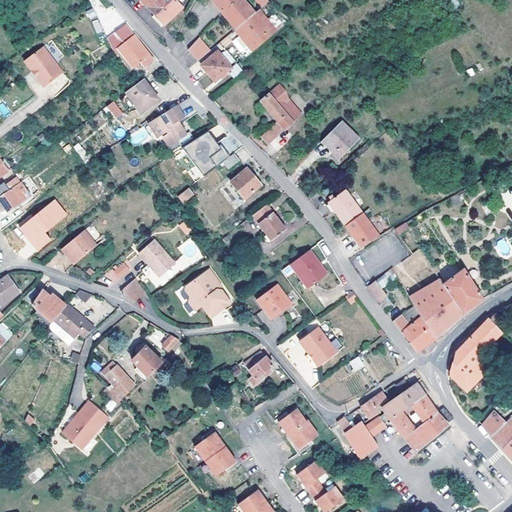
[(182,6),(176,0),(141,0),(163,23),(182,6)]
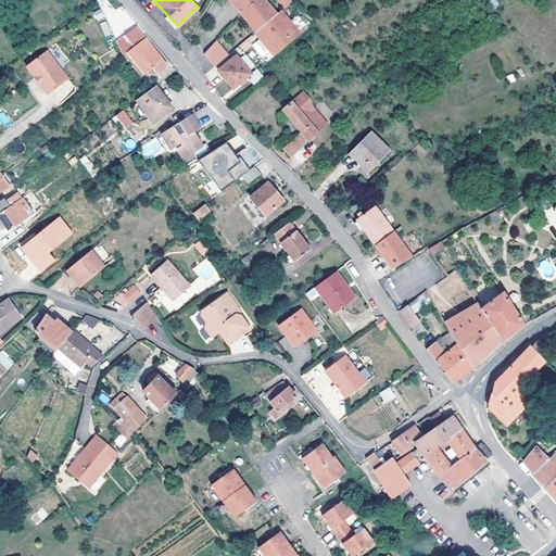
[(227,0),(225,2),(252,33),(272,16),(257,0),(227,0)]
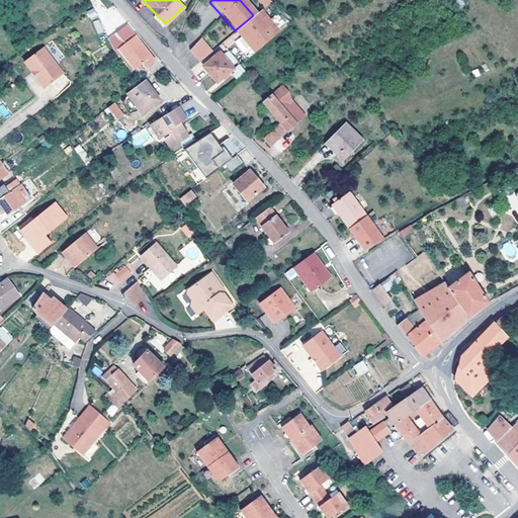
[(276,33),(292,19),(287,13),(269,2),(257,11),(265,21),(276,33)]
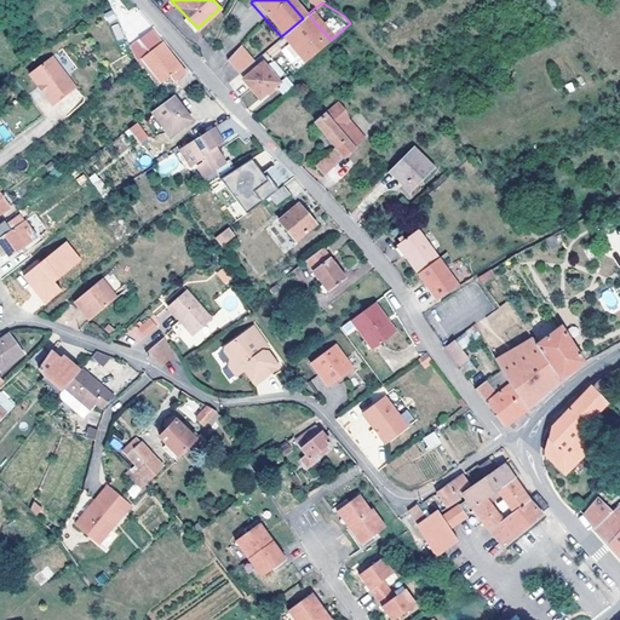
[(108,24),(116,19),(112,10),(103,13),(108,24)]
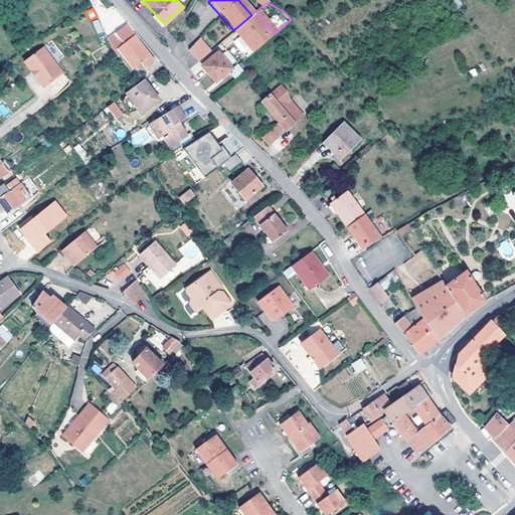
[(255,11),(251,15),(260,24),(264,21),(255,11)]
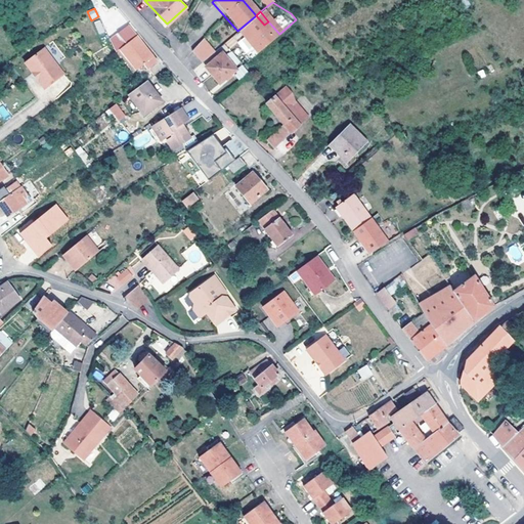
[(250,57),(279,34),(268,22),(264,25),(256,15),(237,31),(236,33),(242,39),(236,44),(235,46),(243,54),(250,48),(251,49),(246,53),(250,57)]
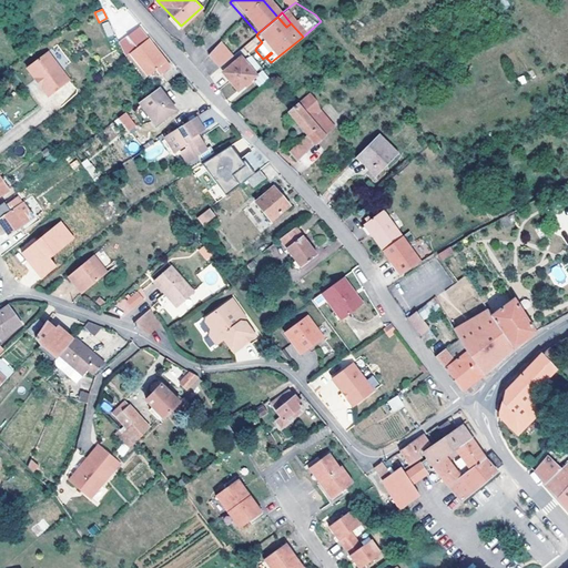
[(102,23),(107,38),(113,36),(109,21),(102,23)]
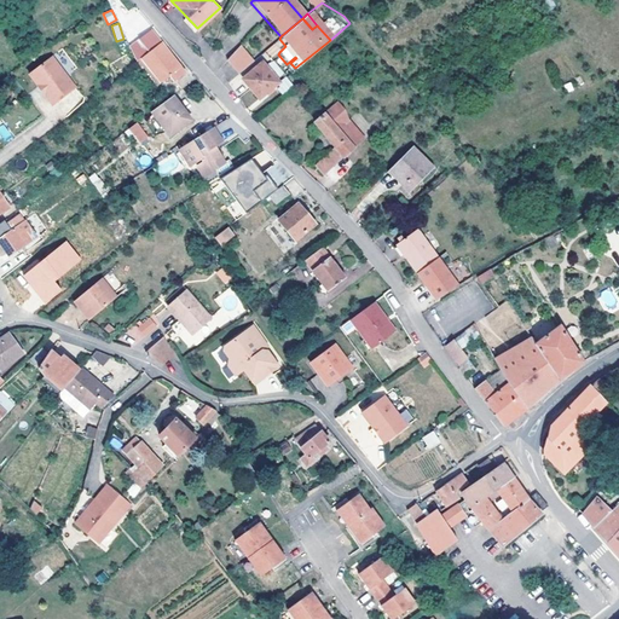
[(183,71),(149,30),(137,40),(131,46),(161,84),(169,76),(173,80),(183,71)]
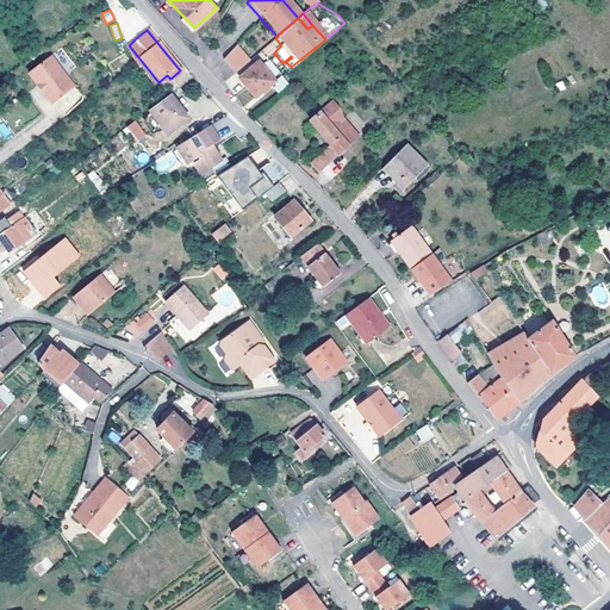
[(247,62),(232,47),(219,61),(231,75),(247,62)]
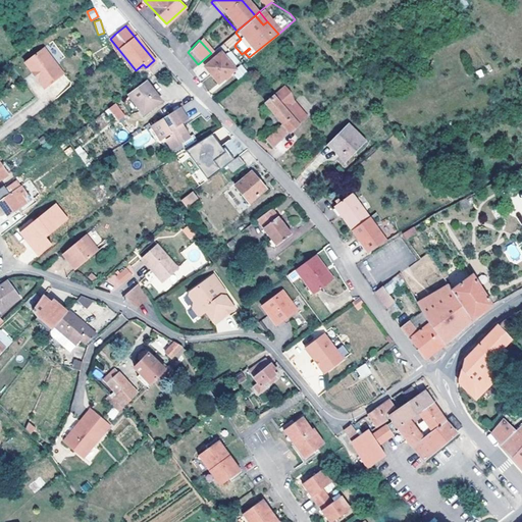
[(42,47),(22,61),(31,71),(33,69),(39,76),(37,79),(44,88),(62,73),(42,47)]
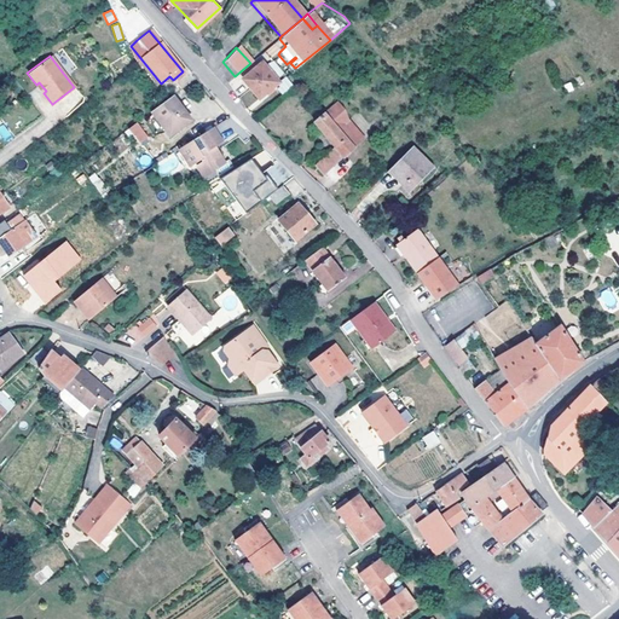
[(258,65),(239,82),(256,100),(275,84),(258,65)]
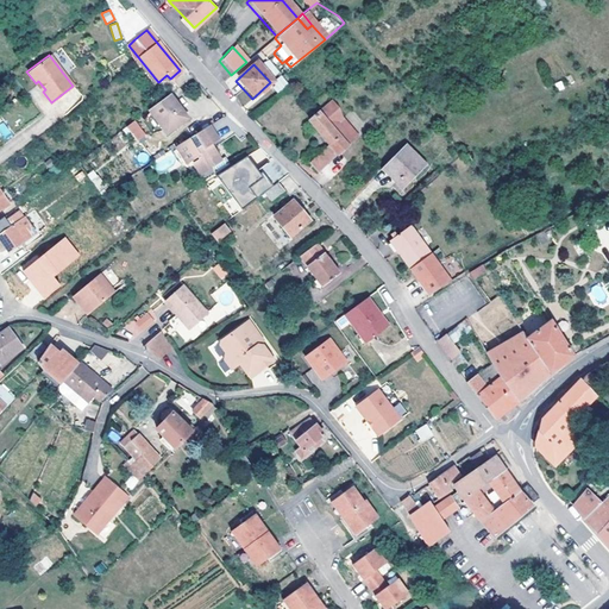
[(168,94),(148,110),(165,132),(186,117),(168,94)]
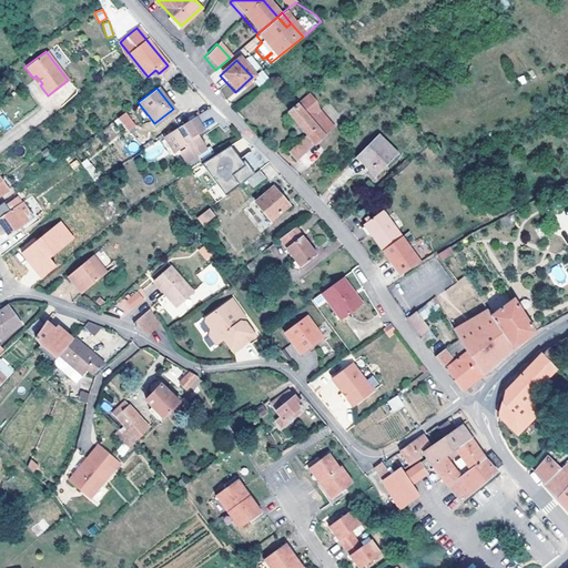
[(308,94),(286,112),(305,134),(308,139),(297,150),(294,145),(286,153),(294,161),(328,130),(313,112),(316,110),(314,102),(308,94)]
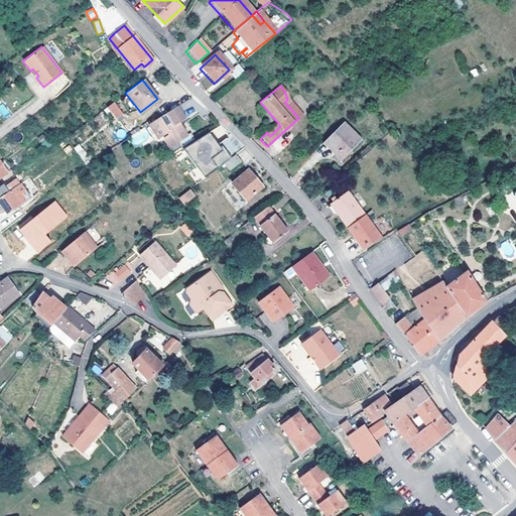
[(187,114),(202,106),(191,96),(175,106),(182,117),(176,122),(178,125),(189,118),(187,114)]
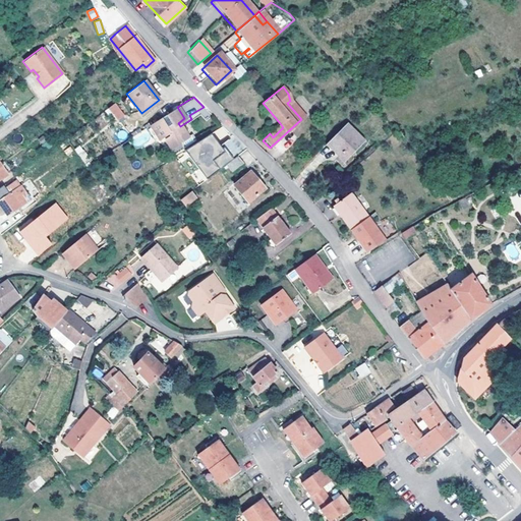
[(287,103),(301,119),(304,116),(290,101),(287,103)]
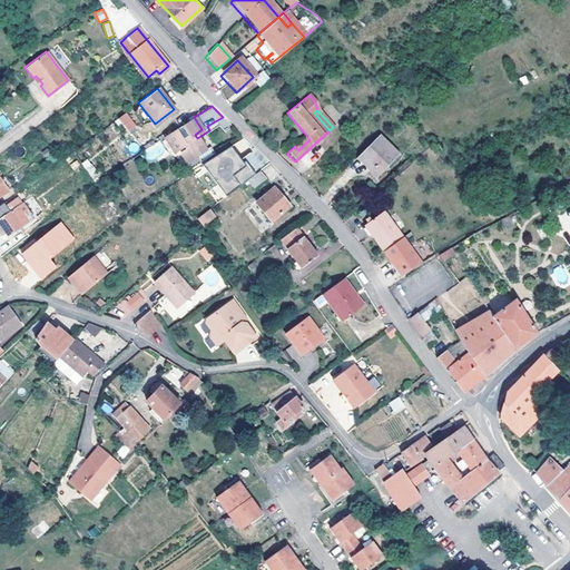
[(131,121),(125,112),(121,115),(128,125),(131,121)]
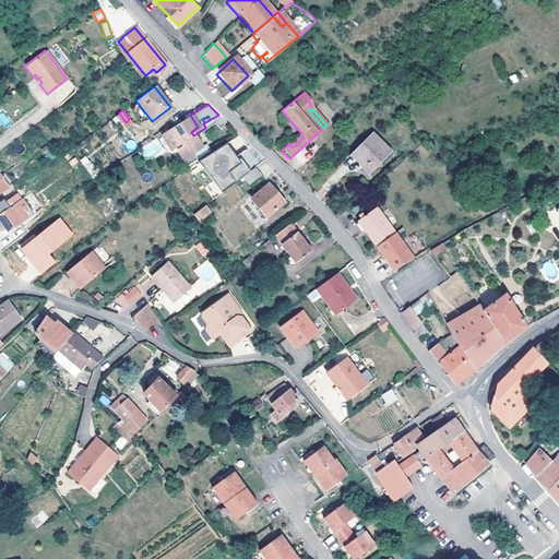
[(2,113),(0,114),(0,121),(3,127),(10,121),(2,113)]
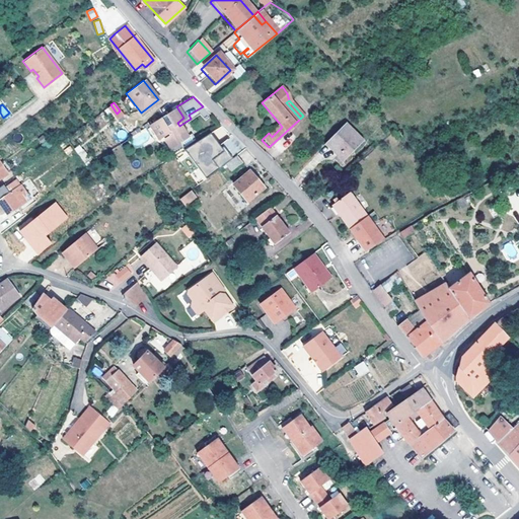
[(107,106),(114,116),(117,114),(110,104),(107,106)]
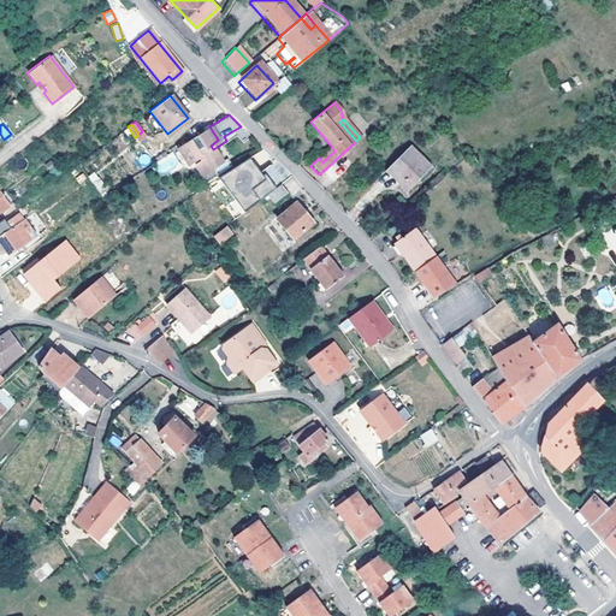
[(173,149),(191,178),(220,160),(213,149),(211,146),(218,140),(209,126),(173,149)]
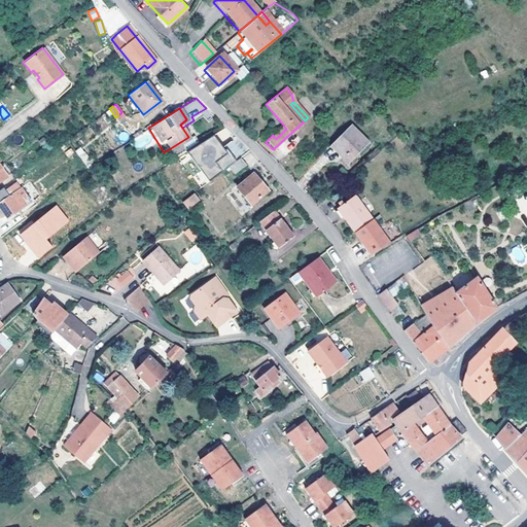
[(283,125),(273,135),(276,139),(286,129),(283,125)]
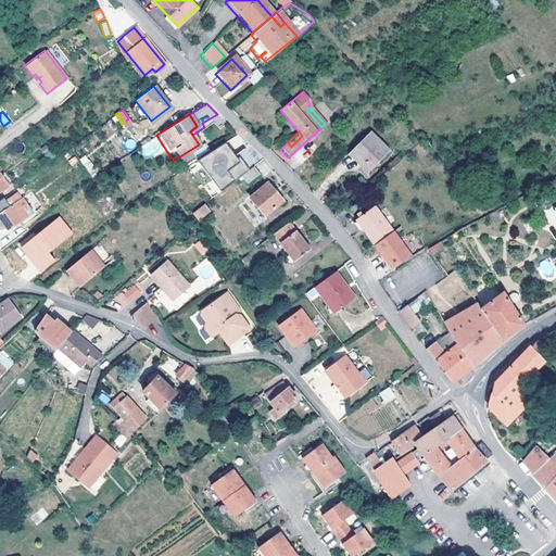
[(389,150),(370,131),(349,152),(361,164),(358,166),(365,173),(389,150)]
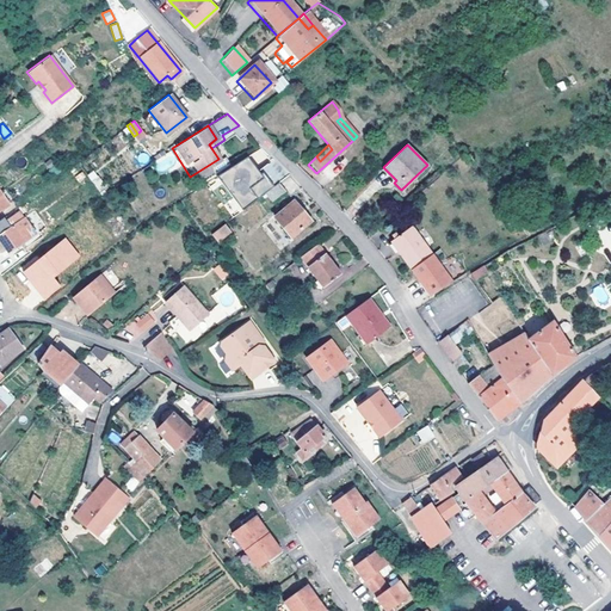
[(160,173),(178,164),(172,150),(153,161),(160,173)]
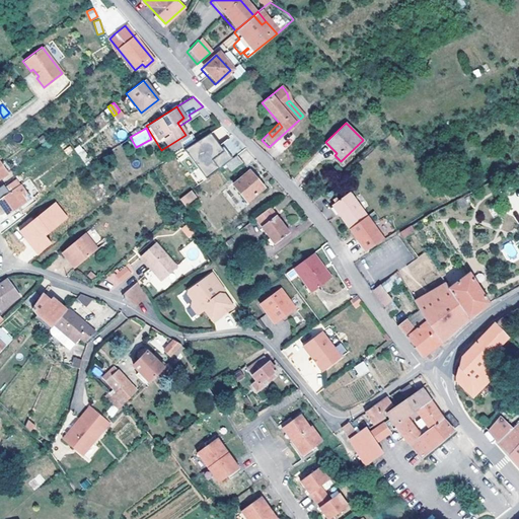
[(64,149),(71,143),(67,137),(59,143),(64,149)]
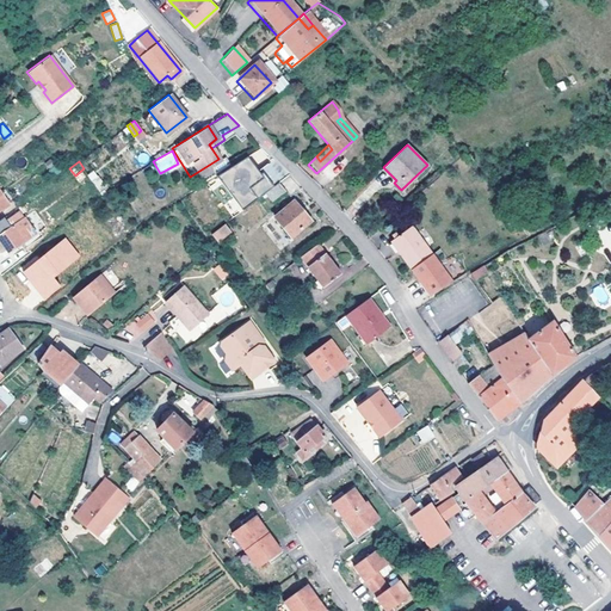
[(396,180),(383,167),(381,170),(394,183),(396,180)]
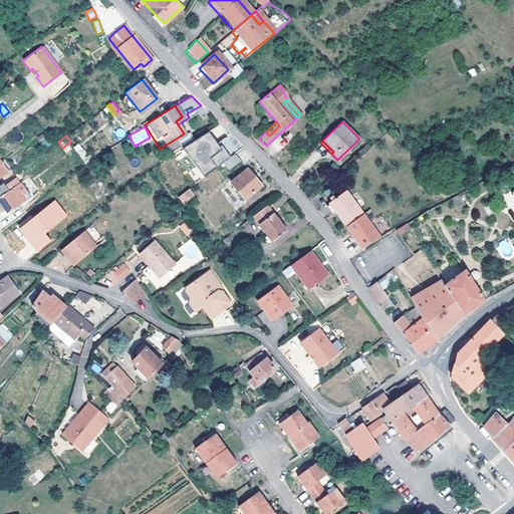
[(83,162),(89,158),(79,143),(73,147),(83,162)]
